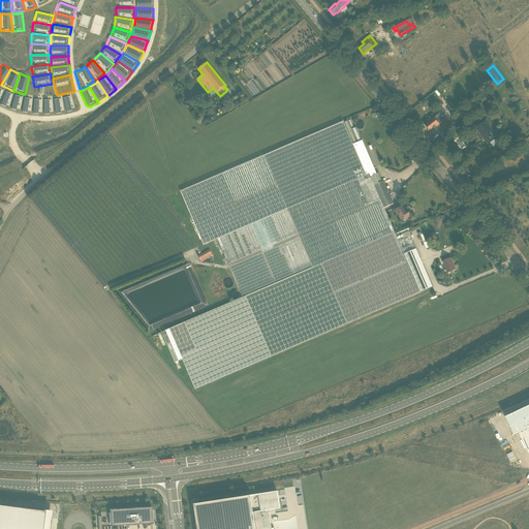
[(6,89),(0,102),(0,105),(7,110),(9,111),(16,93),(6,89)]
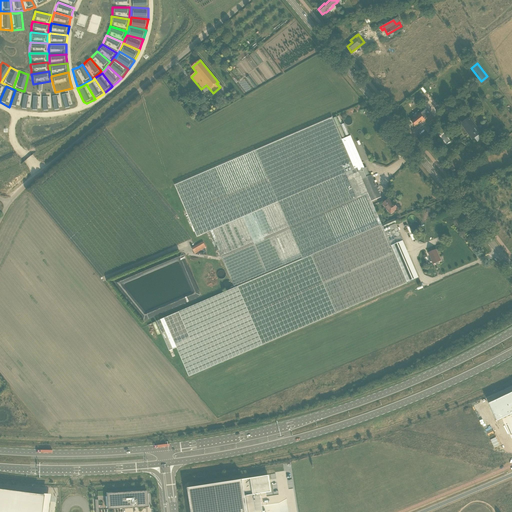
[(15,90),(9,107),(14,108),(20,110),(24,93),(15,90)]
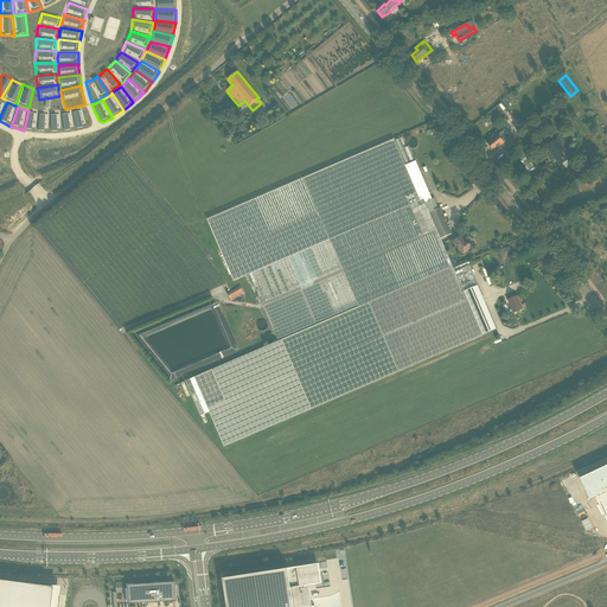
[(85,107),(71,110),(76,131),(81,129),(89,127),(93,121),(93,120),(85,107)]
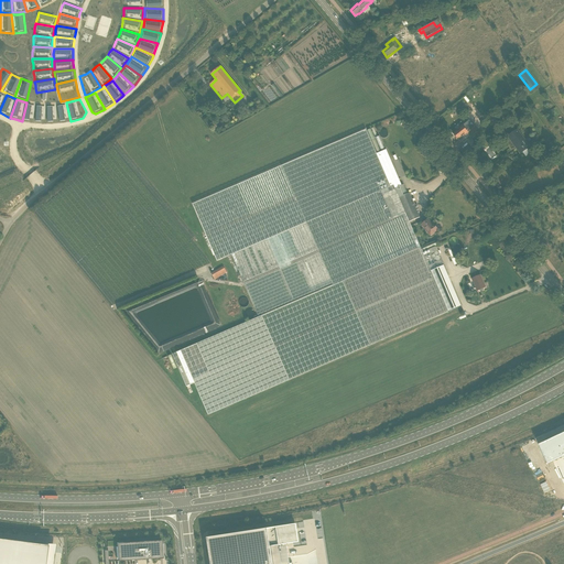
[(26,102),(22,121),(24,121),(33,122),(34,122),(36,104),(26,102)]
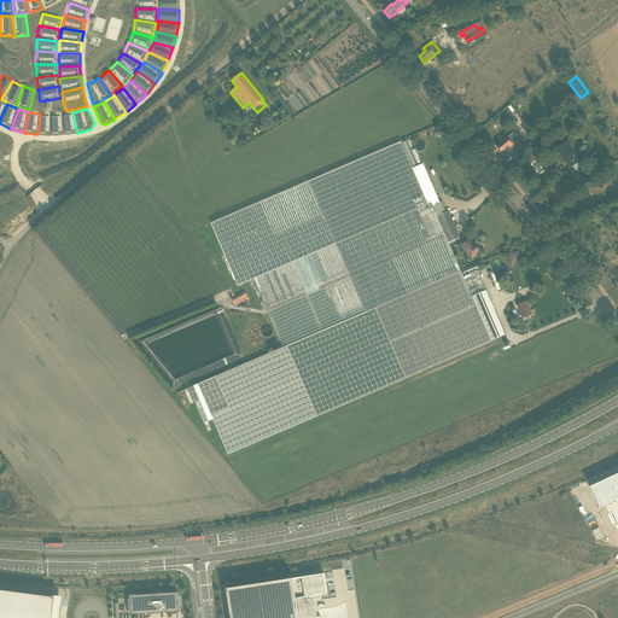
[(73,112),(63,114),(64,135),(73,134),(77,133),(73,112)]
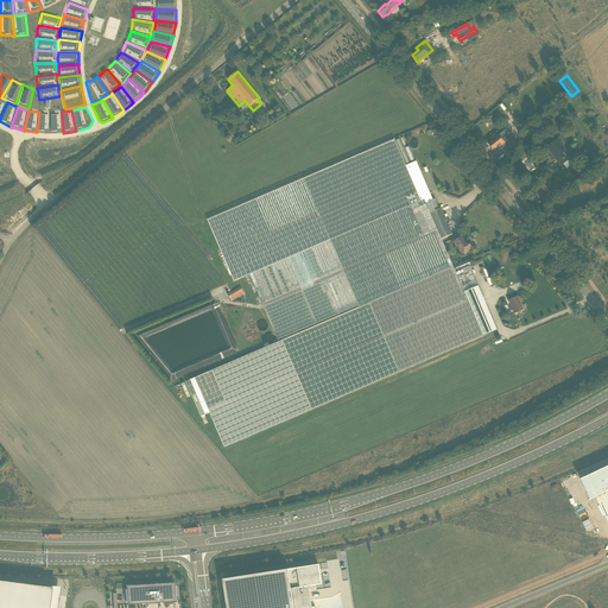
[(502,124),(507,120),(508,119),(502,112),(501,113),(499,111),(495,114),(502,124)]
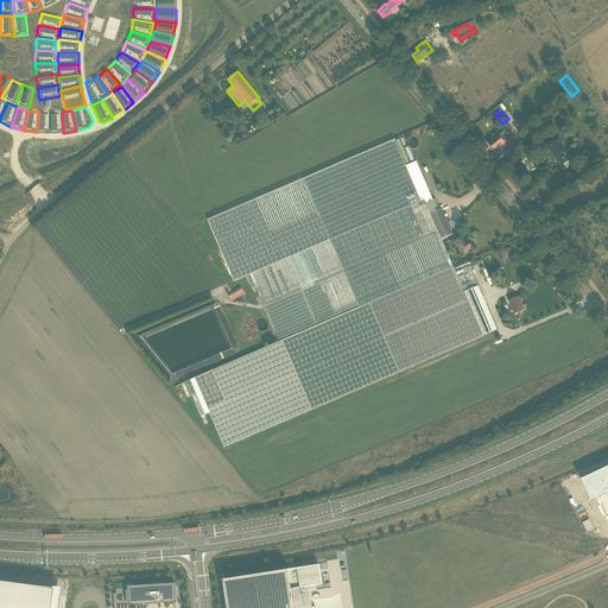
[(39,112),(37,132),(44,133),(49,133),(50,113),(39,112)]
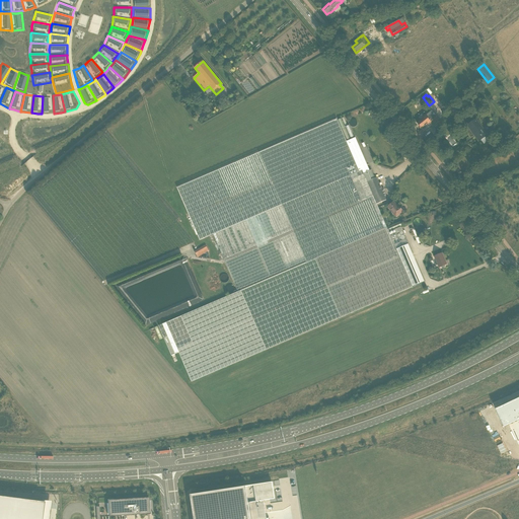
[(43,96),(42,114),(46,114),(54,114),(53,95),(43,96)]
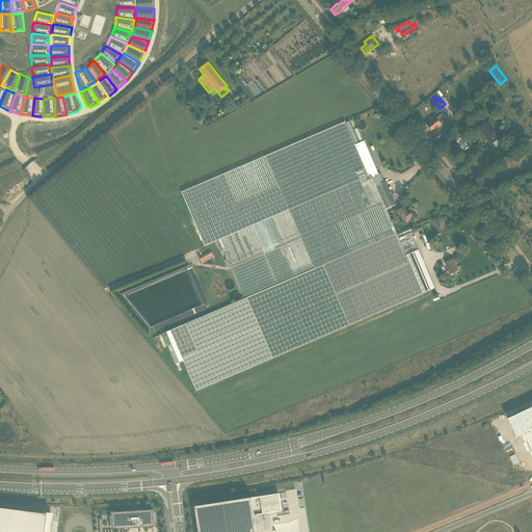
[(443,129),(450,123),(447,120),(444,122),(442,120),(444,117),(441,114),(435,118),(436,118),(427,126),(432,132),(441,126),(443,129)]
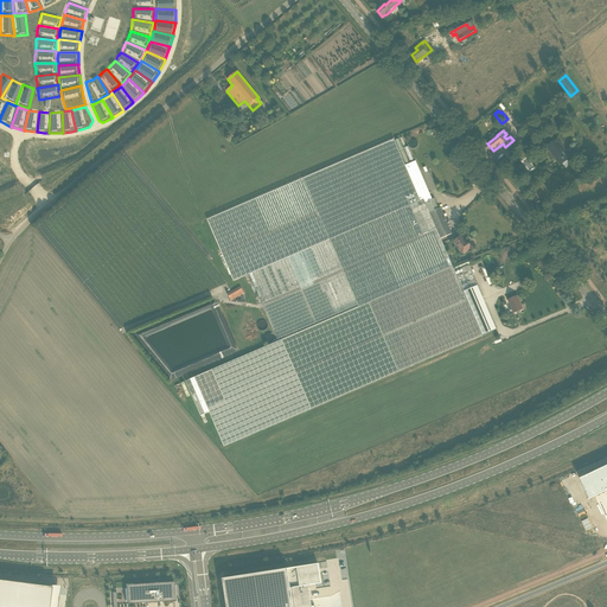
[(281,340),(186,381),(200,416),(209,411),(224,446),(311,409),(398,371),(483,336),(464,292),(477,286),(478,286),(468,266),(454,272),(441,238),(426,203),(433,199),(416,160),(404,165),(394,139),(302,178),(208,219),(234,281),(249,274),(278,339),(357,305),(358,307),(281,340)]
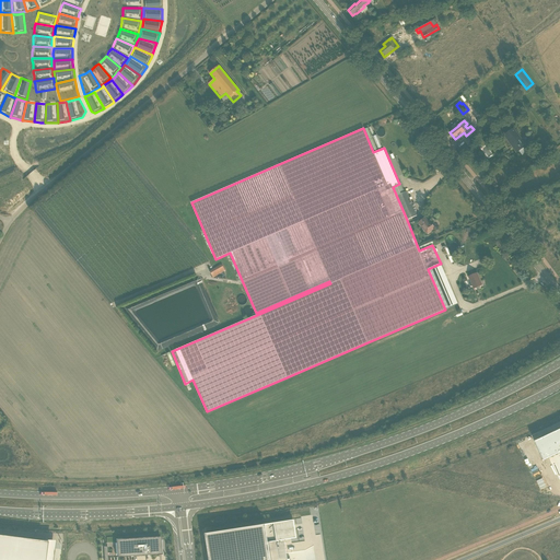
[(526,146),(514,128),(503,136),(516,153),(518,151),(522,155),(525,152),(524,148),(526,146)]
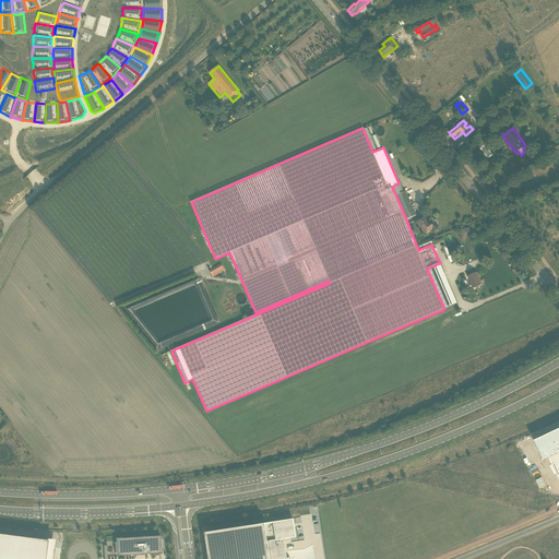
[(376,134),(368,138),(372,150),(381,146),(376,134)]
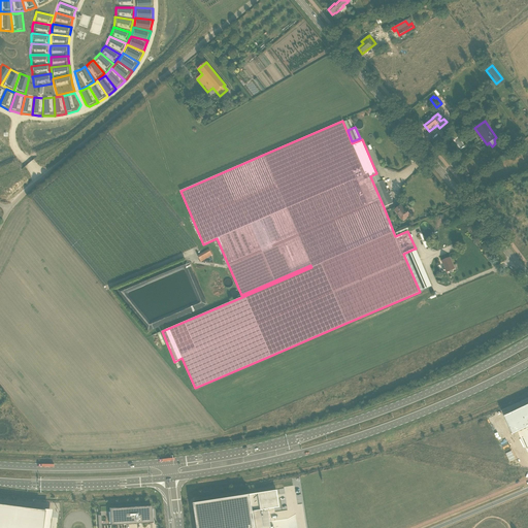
[(384,207),(393,203),(383,180),(381,182),(377,173),(376,173),(370,176),(384,207)]
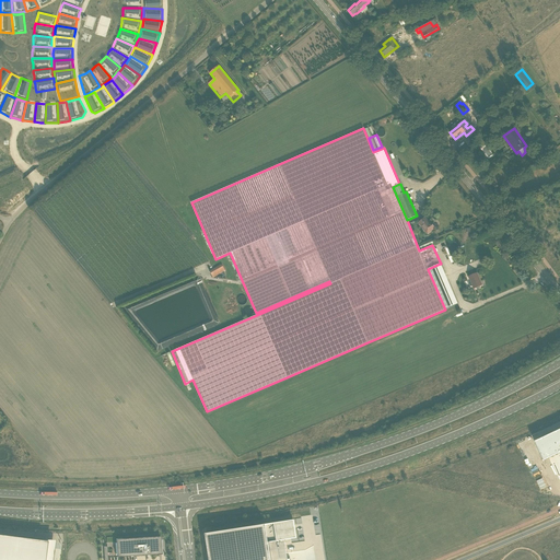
[(6,199),(1,203),(7,211),(12,207),(6,199)]
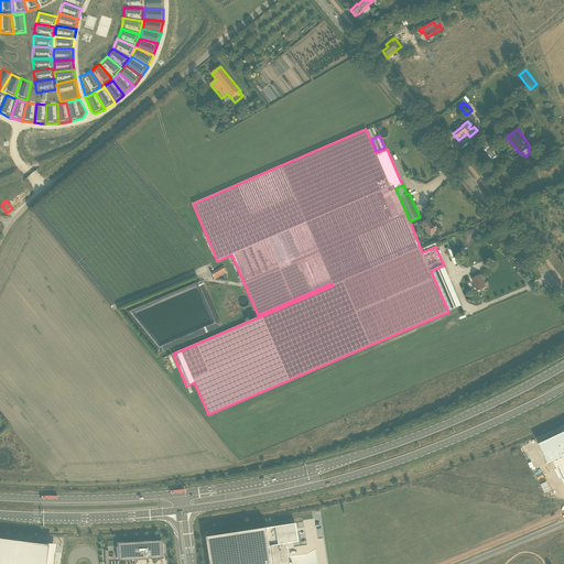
[(432,225),(427,219),(421,225),(430,236),(438,229),(433,224),(432,225)]
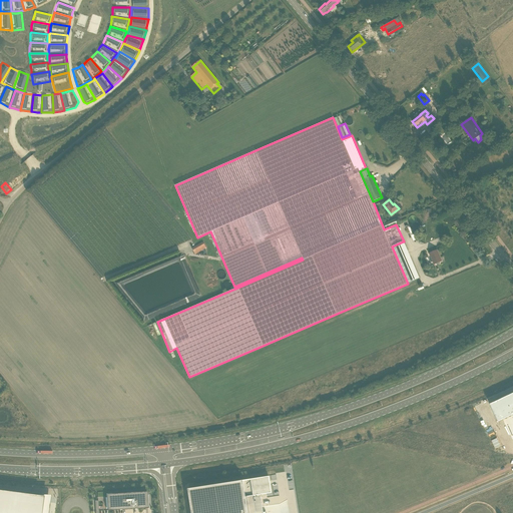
[(408,284),(419,279),(403,241),(392,246),(408,284)]
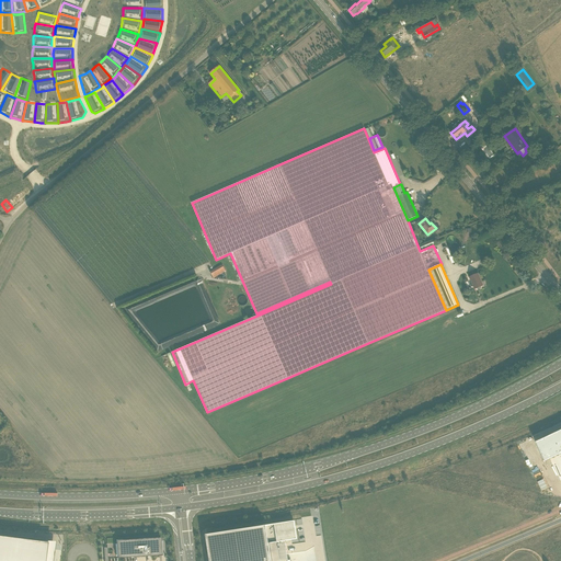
[(210,272),(214,278),(226,271),(222,265),(210,272)]
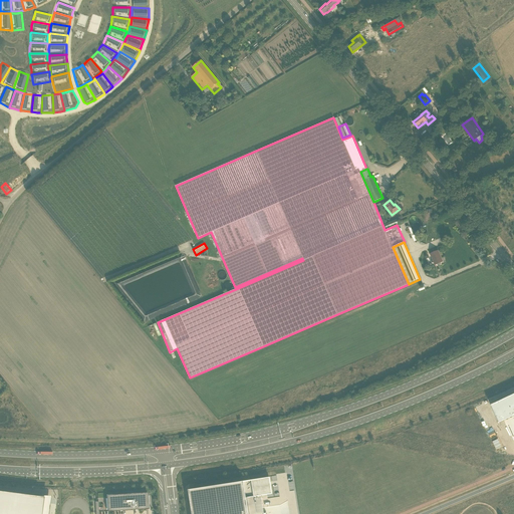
[(438,251),(430,254),(435,265),(437,264),(438,265),(439,265),(441,265),(441,264),(441,263),(443,262),(438,251)]
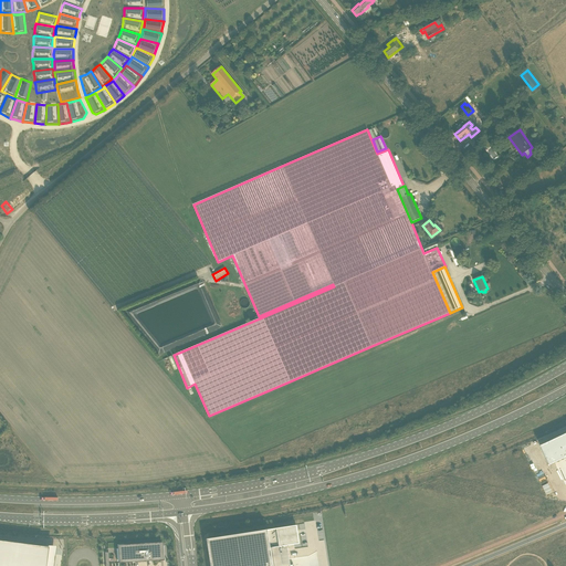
[(257,316),(257,315),(257,314),(257,313),(254,312),(253,311),(252,311),(251,311),(249,311),(248,312),(247,313),(247,314),(247,315),(247,317),(248,320),(250,321),(252,321),(254,320),(255,318),(257,317),(257,316)]
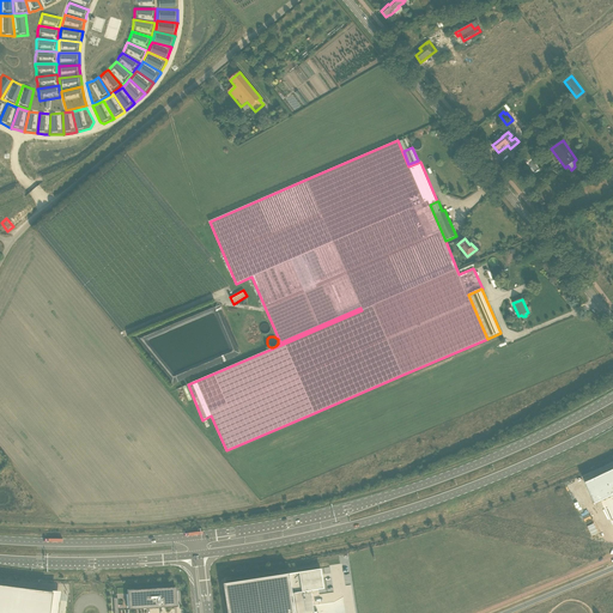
[(612,496),(612,469),(584,484),(594,505),(601,502),(612,496)]
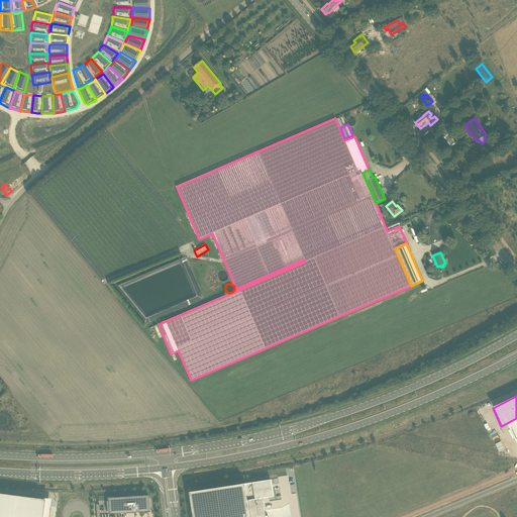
[(269,498),(267,482),(190,494),(193,516),(265,516),(263,499),(269,498)]
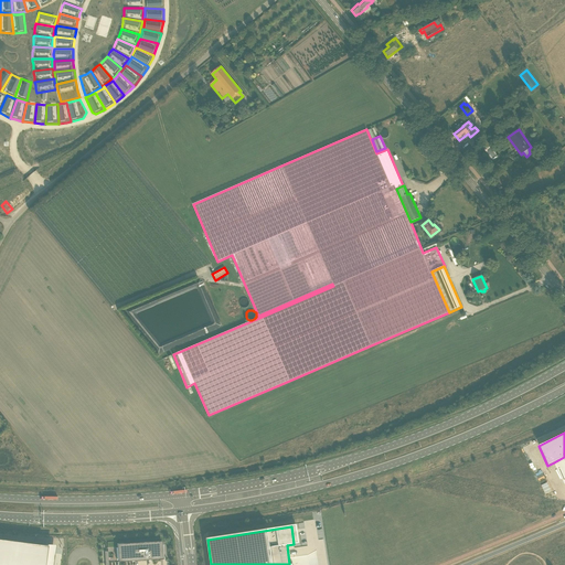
[(45,564),(49,546),(0,540),(0,564),(45,564)]
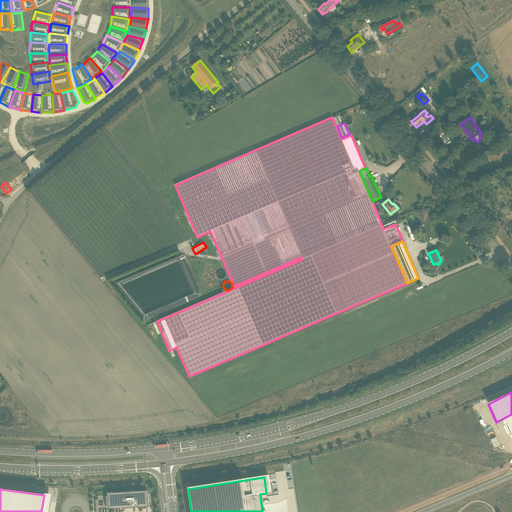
[(130,493),(106,494),(107,508),(110,507),(145,505),(145,503),(146,503),(146,499),(145,499),(144,497),(147,497),(147,492),(131,493),(131,492),(130,492),(130,493)]
